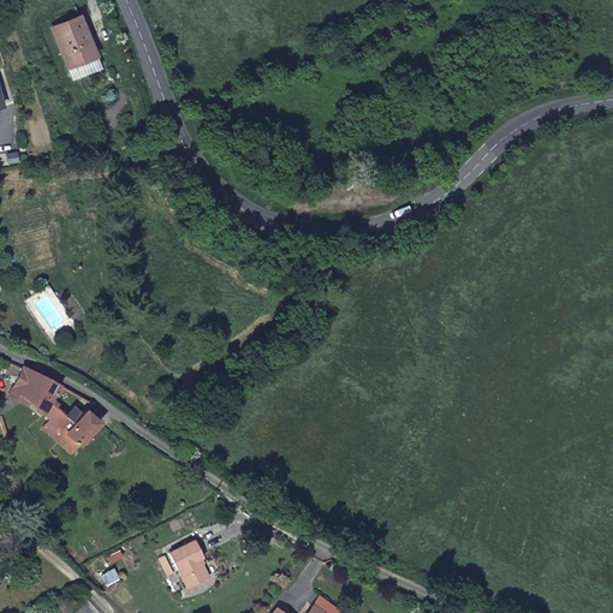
[(51,25),(65,65),(94,55),(79,15),(78,16),(51,25)]
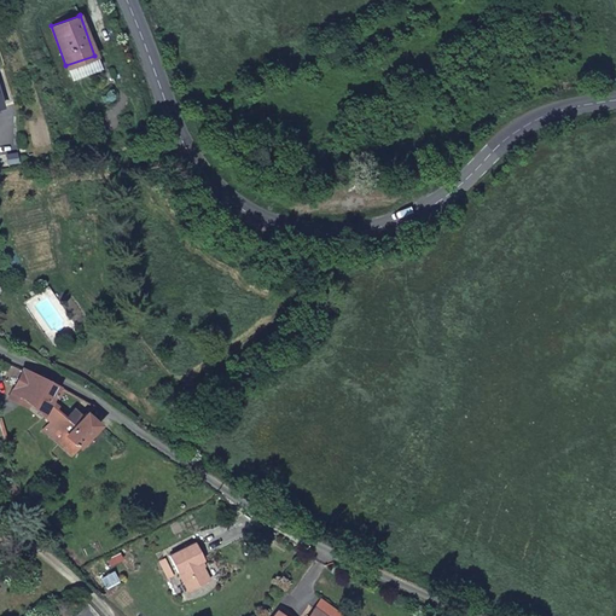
[(58,384),(24,367),(13,387),(28,400),(46,416),(47,416),(56,396),(52,394),(58,384)]
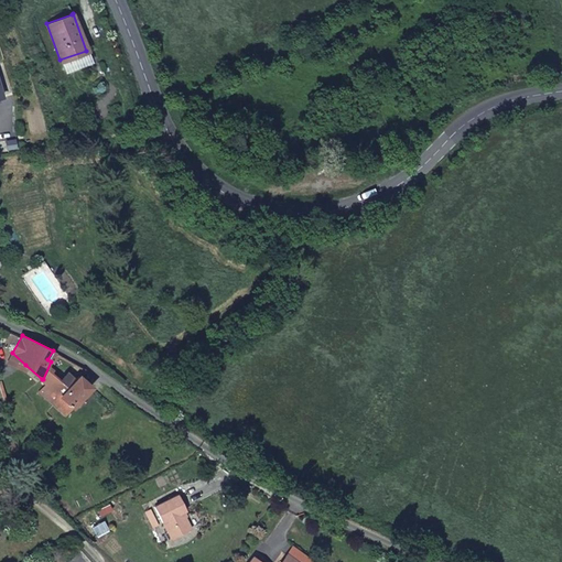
[(12,353),(8,359),(24,367),(25,365),(12,353)]
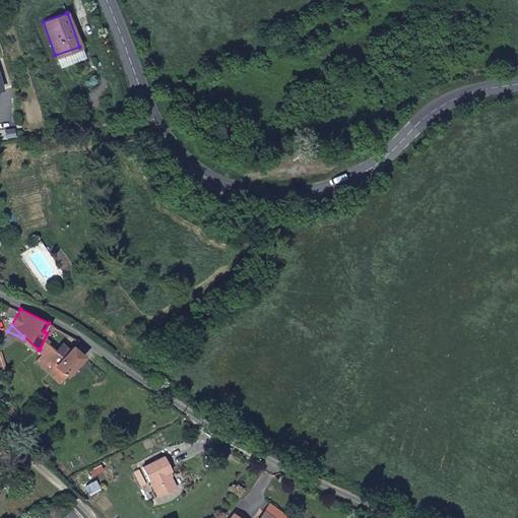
[(47,333),(40,349),(44,352),(50,358),(68,375),(85,358),(72,345),(67,350),(62,344),(58,348),(47,338),(50,336),(47,333)]
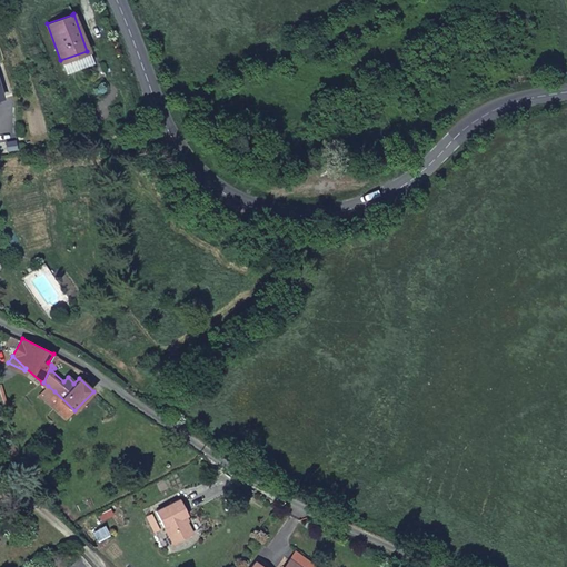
[(48,386),(41,394),(47,399),(55,391),(48,386)]
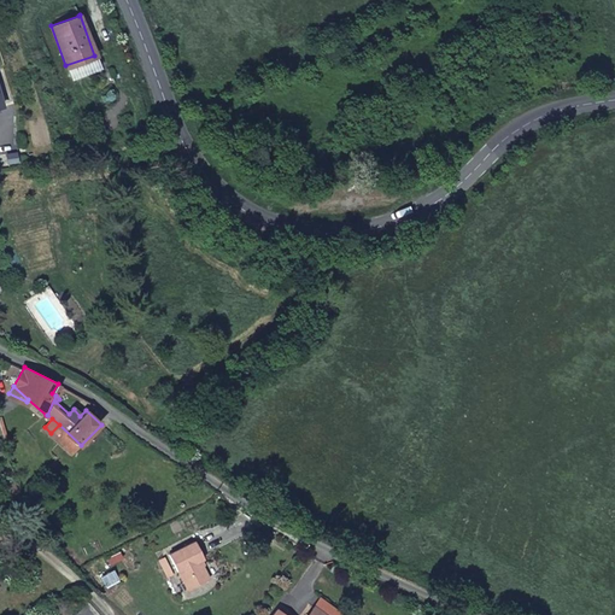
[(59,425),(51,433),(74,452),(81,445),(59,425)]
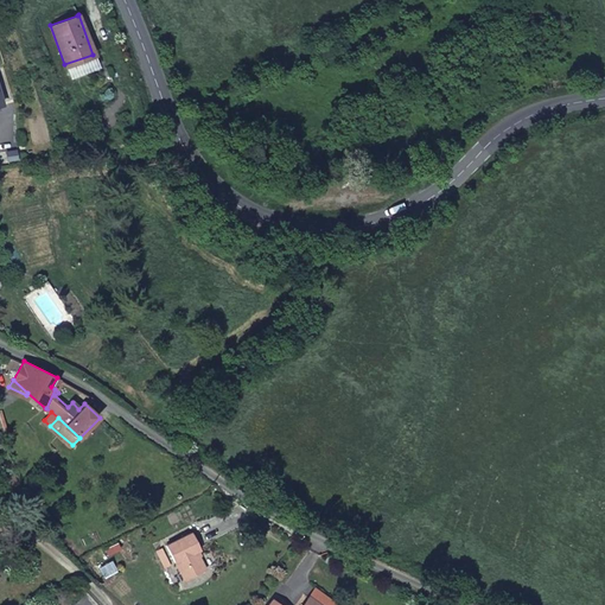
[(186,583),(207,571),(198,554),(202,552),(193,534),(167,548),(177,566),(186,583)]
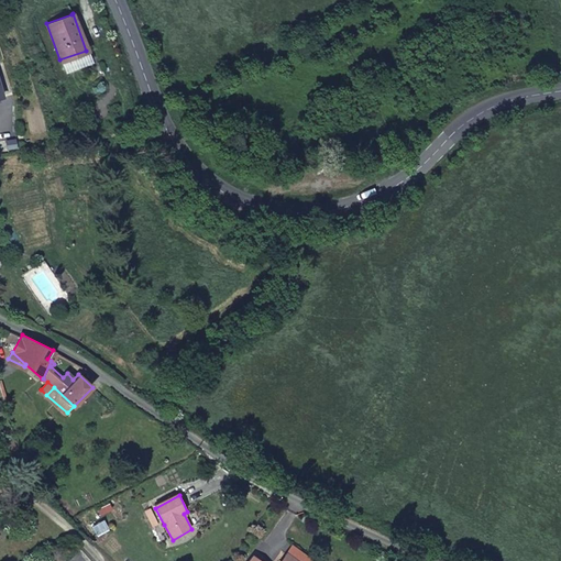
[(288,552),(298,559),(304,551),(294,545),(288,552)]
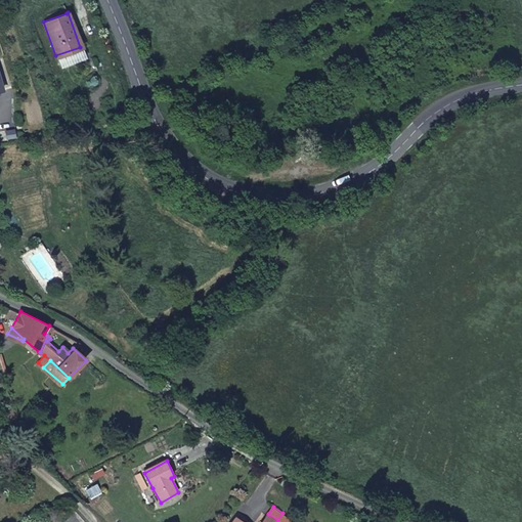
[(268,514),(262,521),(291,521),(293,520),(283,513),(277,520),(268,514)]
